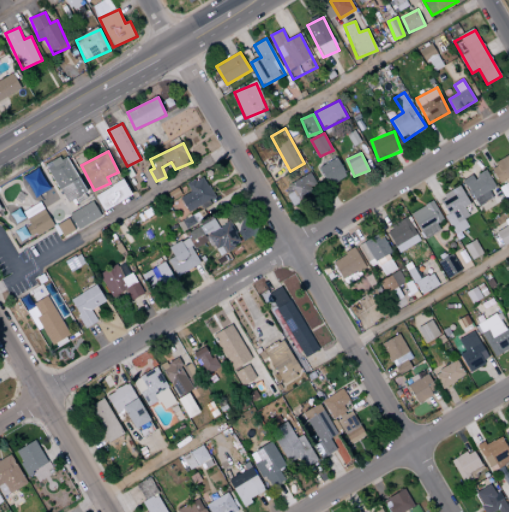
[(67,155),(47,165),(67,203),(87,192),(67,155)]
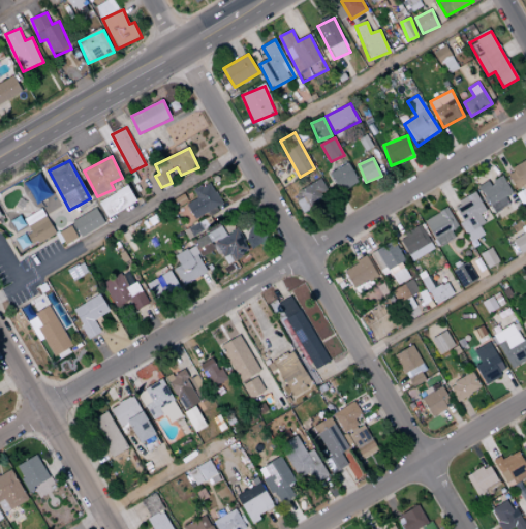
[(331,174),(341,192),(359,182),(349,163),(331,174)]
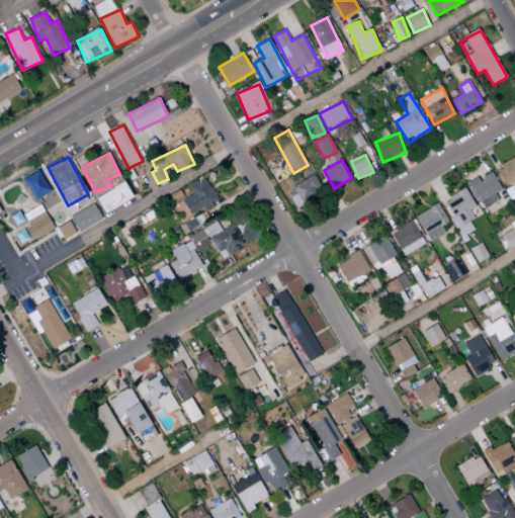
[(500,201),(496,192),(502,190),(494,173),(480,179),(479,177),(470,181),(484,209),(500,201)]
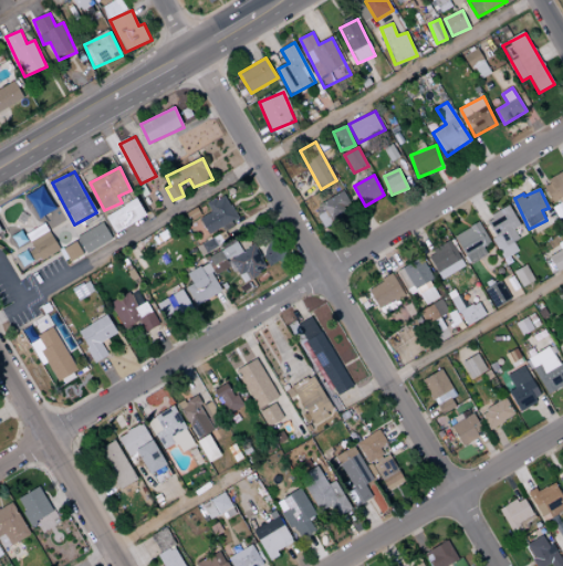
[(356,212),(345,191),(314,207),(324,228),(356,212)]
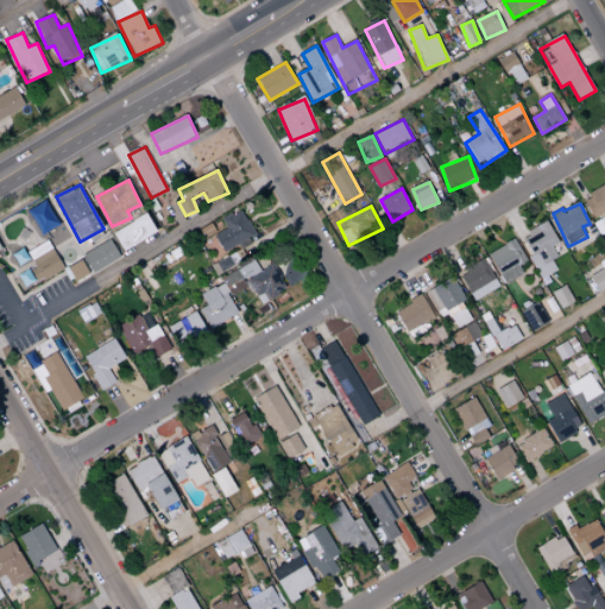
[(259,243),(244,209),(222,219),(227,230),(216,234),(225,253),(241,245),(244,250),(259,243)]
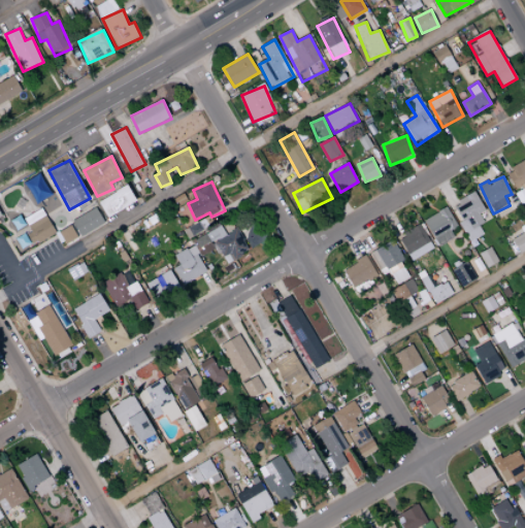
[(99,201),(107,218),(137,201),(128,186),(99,201)]
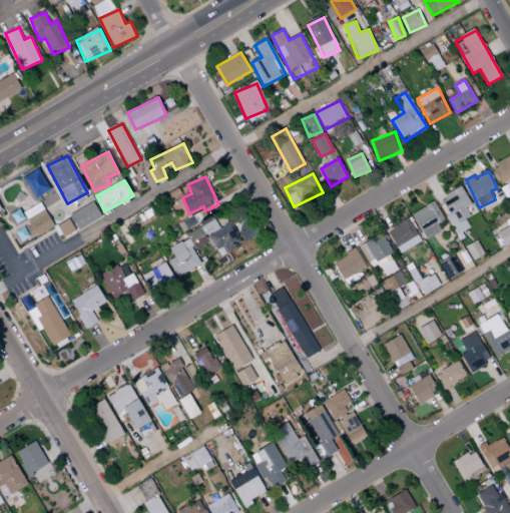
[(471,205),(463,187),(440,198),(457,234),(470,228),(466,218),(471,216),(467,207),(471,205)]
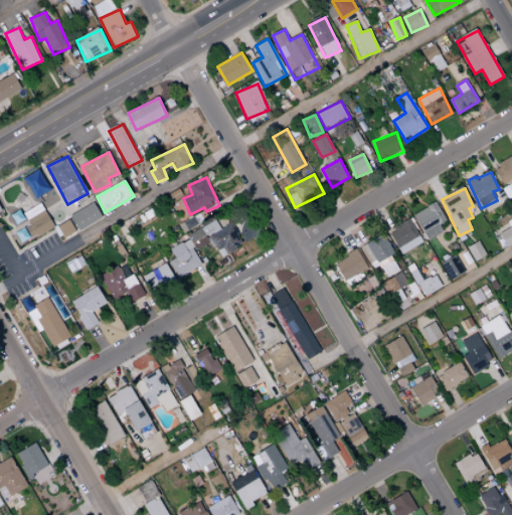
[(103,218),(95,202),(71,215),(79,230),(103,218)]
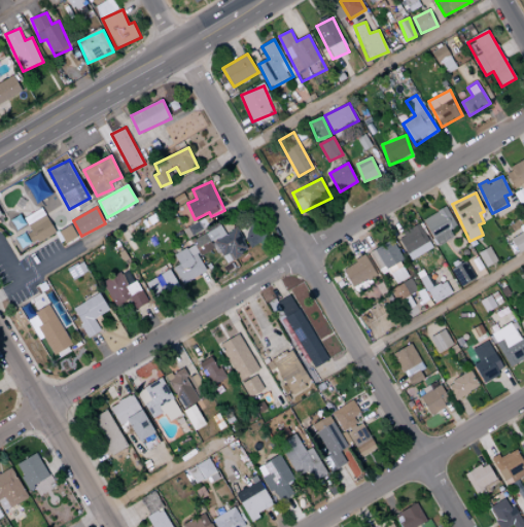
[(56,233),(43,208),(25,217),(32,232),(27,234),(33,245),(56,233)]
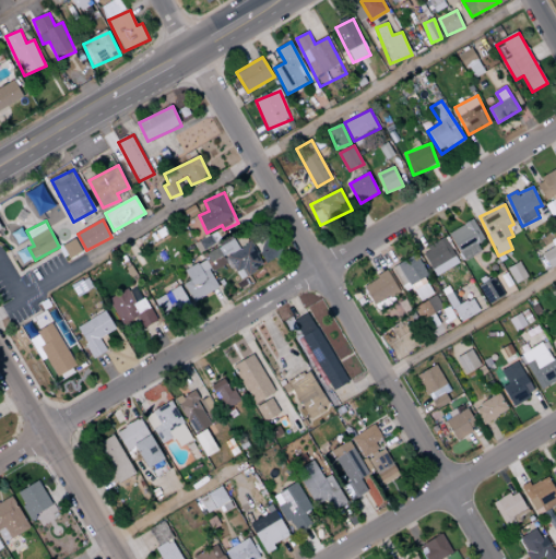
[(478,244),(484,241),(476,221),(451,232),(463,260),(482,252),(478,244)]
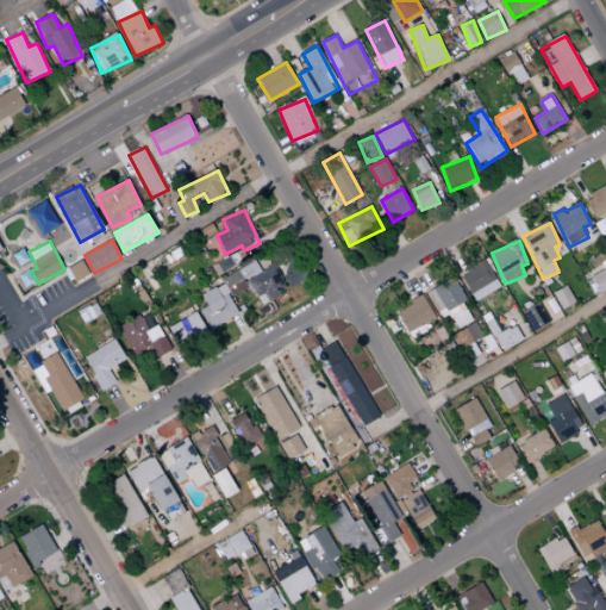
[(91,275),(83,261),(69,268),(76,282),(91,275)]
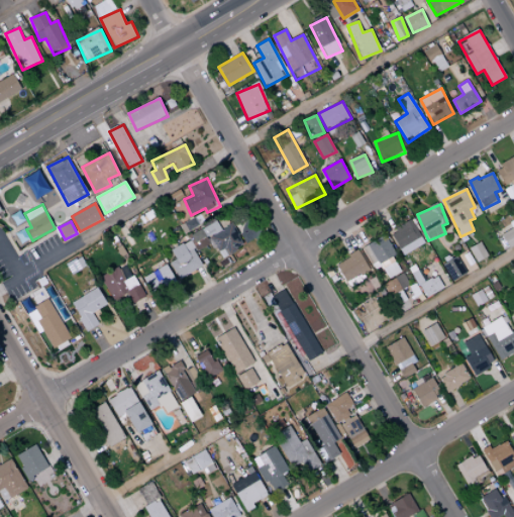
[(416,239),(421,237),(414,221),(391,230),(399,249),(404,247),(406,252),(419,247),(416,239)]
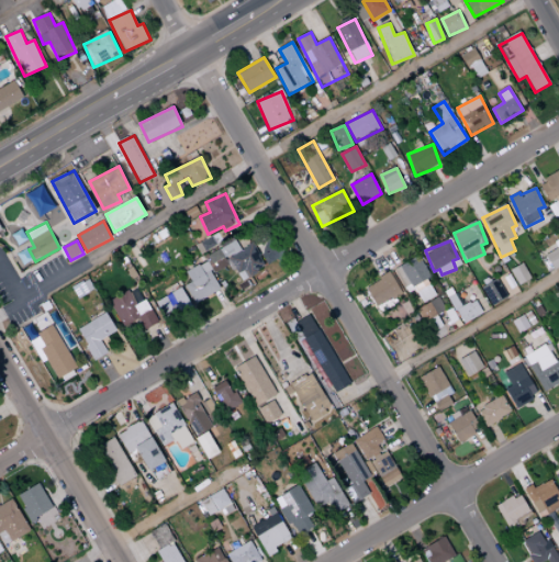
[(194,303),(221,291),(213,273),(232,265),(236,274),(245,271),(247,277),(266,268),(254,244),(241,249),(237,242),(207,256),(209,261),(187,271),(192,282),(186,285),(194,303)]
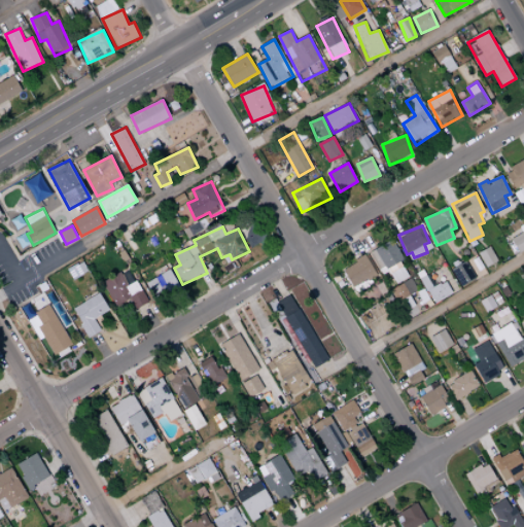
[(523,232),(508,242),(515,255),(523,250),(523,232)]
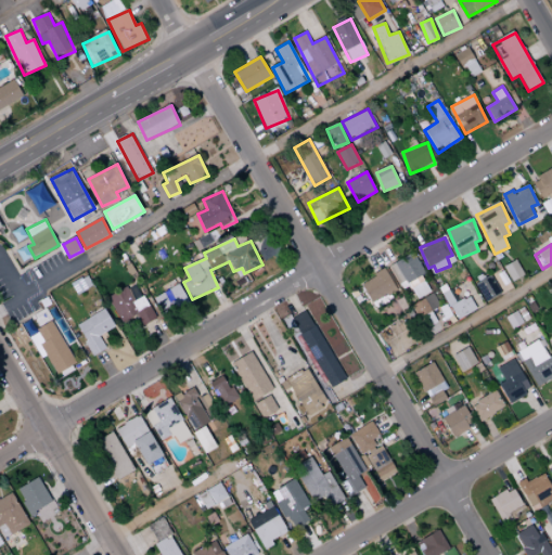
[(402,289),(412,284),(414,287),(427,280),(414,255),(390,267),(402,289)]
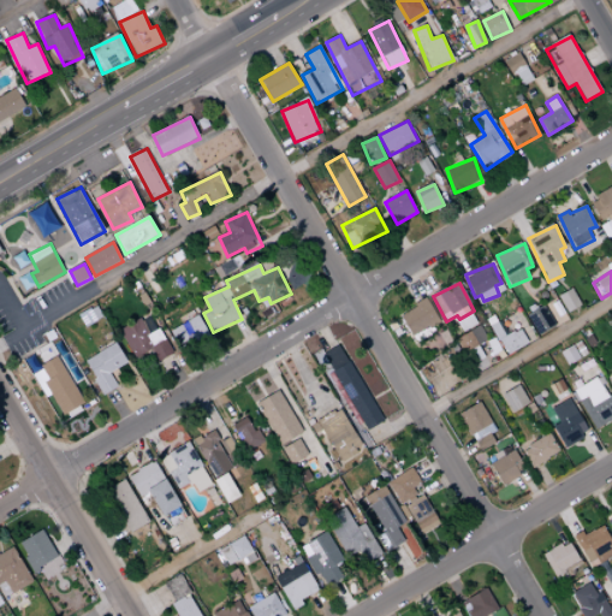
[(569,313),(582,306),(574,289),(560,296),(569,313)]
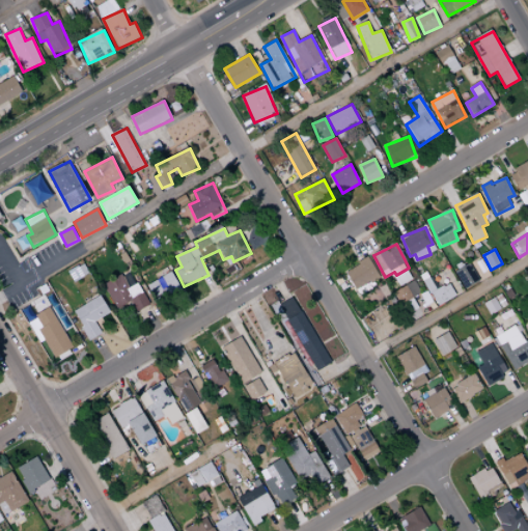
[(345,270),(356,290),(380,278),(370,257),(345,270)]
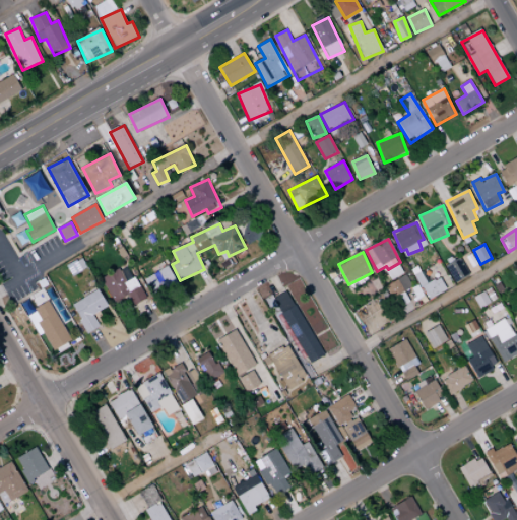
[(456,283),(470,275),(460,258),(446,266),(456,283)]
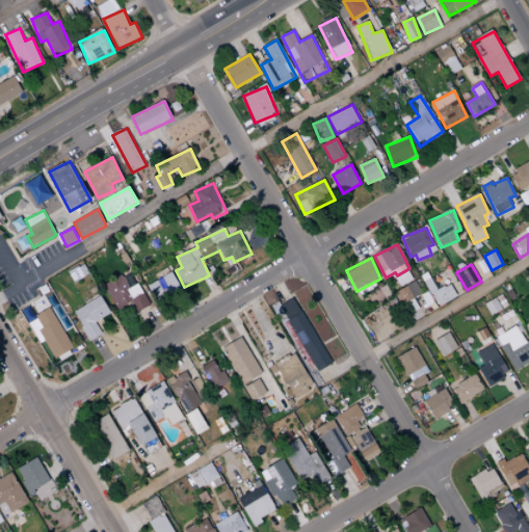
[(182,290),(172,272),(149,285),(159,303),(182,290)]
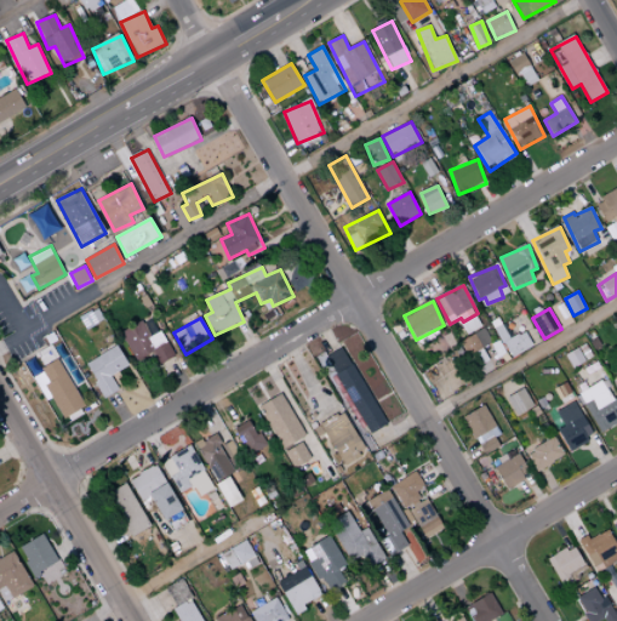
[(163,330),(150,336),(144,322),(123,331),(136,363),(153,354),(158,365),(175,357),(163,330)]
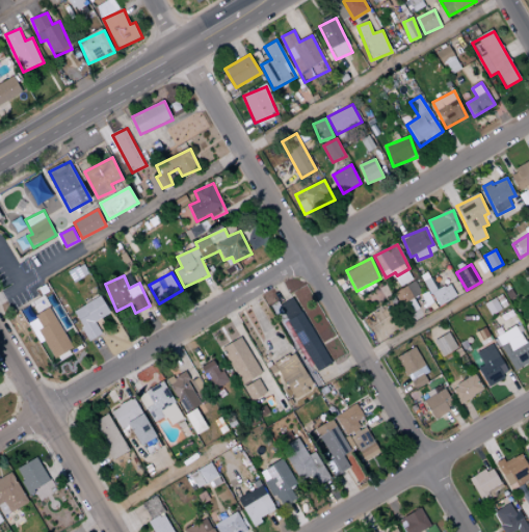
[(457,296),(451,284),(441,289),(433,276),(425,282),(439,307),(457,296)]
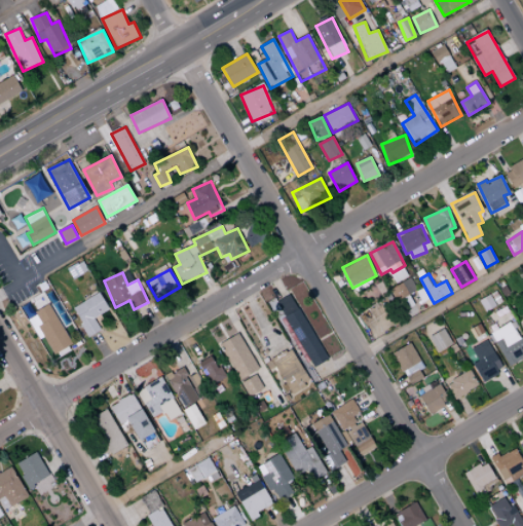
[(390,290),(399,302),(417,290),(410,278),(390,290)]
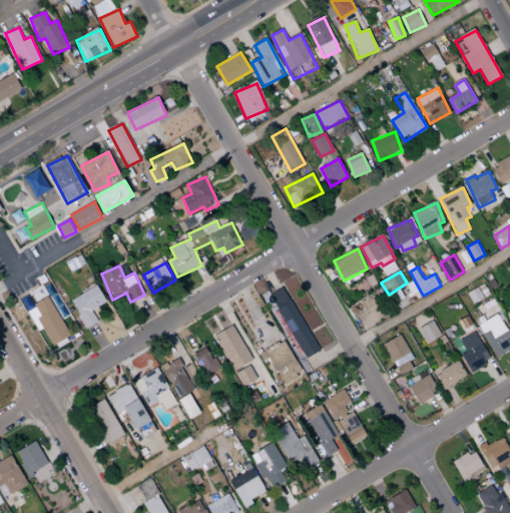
[(71,301),(87,329),(98,322),(92,311),(107,302),(97,286),(71,301)]
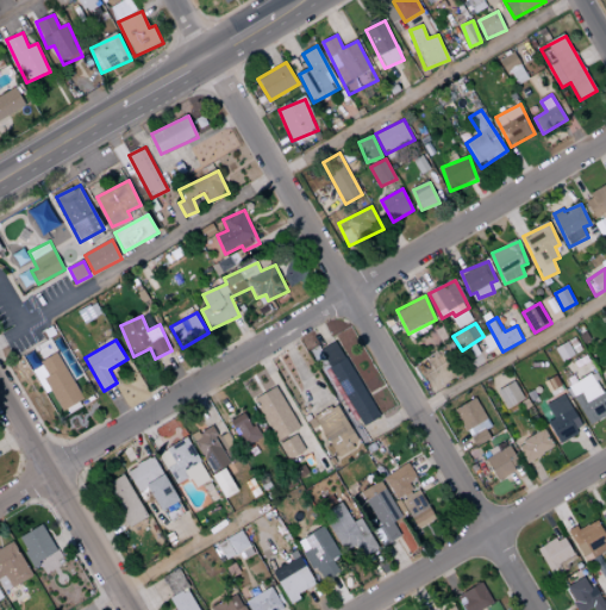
[(323,348),(361,427),(379,418),(341,340),(323,348)]
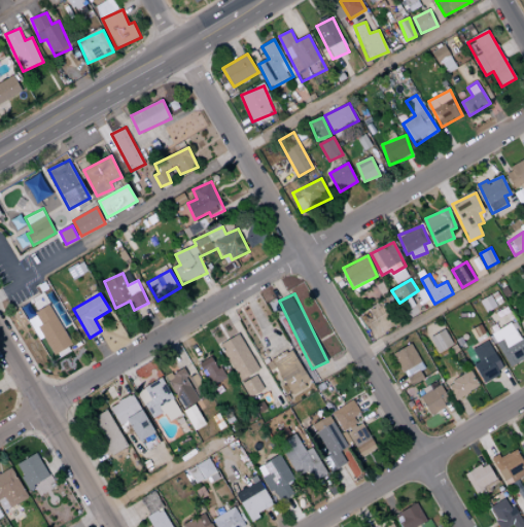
[(28,318),(40,341),(45,338),(55,355),(73,345),(51,306),(28,318)]
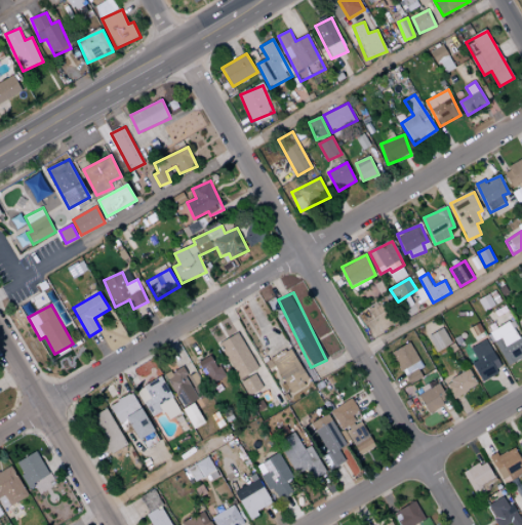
[(521,340),(512,321),(490,332),(508,366),(521,358),(521,340)]
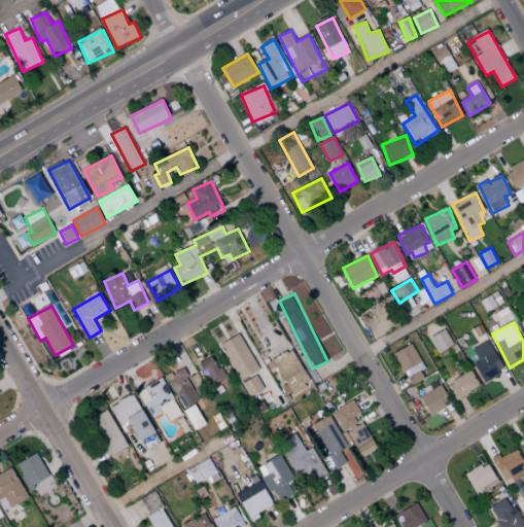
[(454,345),(446,329),(430,338),(439,353),(454,345)]
